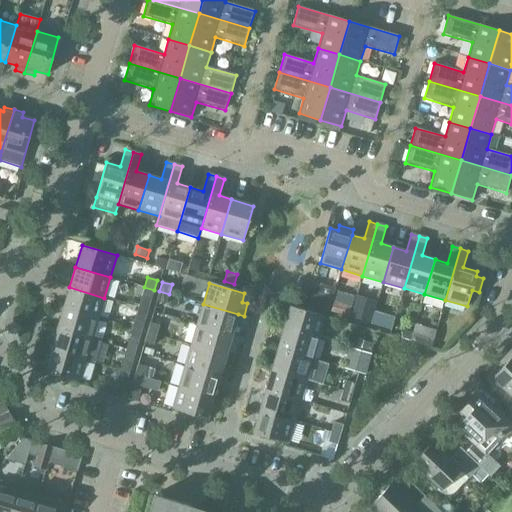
[(104,298),(69,287),(63,308),(98,318),(104,298)]
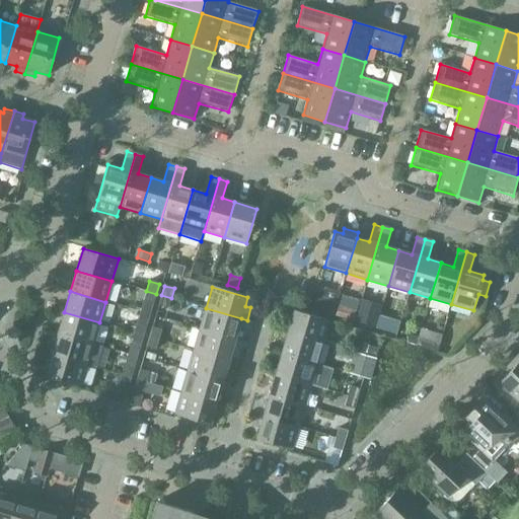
[(156,294),(146,291),(143,301),(153,304),(156,294)]
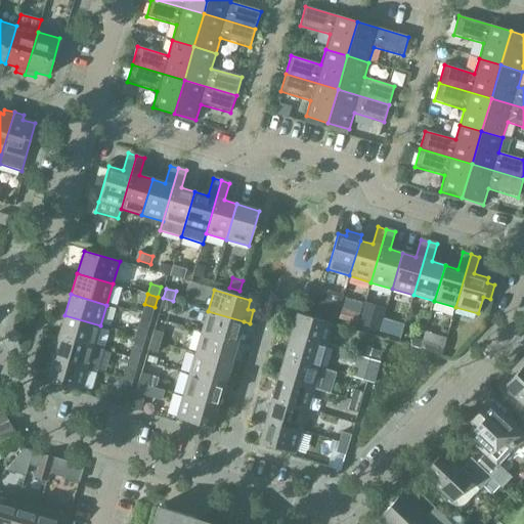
[(173,301),(163,298),(160,309),(170,311),(173,301)]
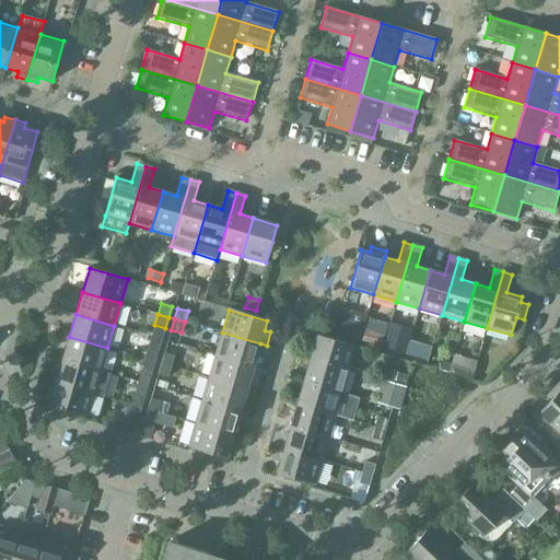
[(362,328),(336,321),(335,323),(331,333),(343,336),(358,340),(362,328)]
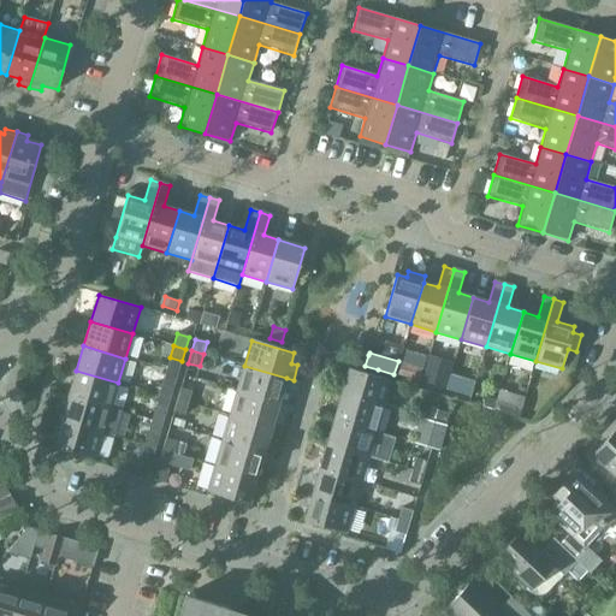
[(398,375),(419,381),(422,371),(402,363),(398,375)]
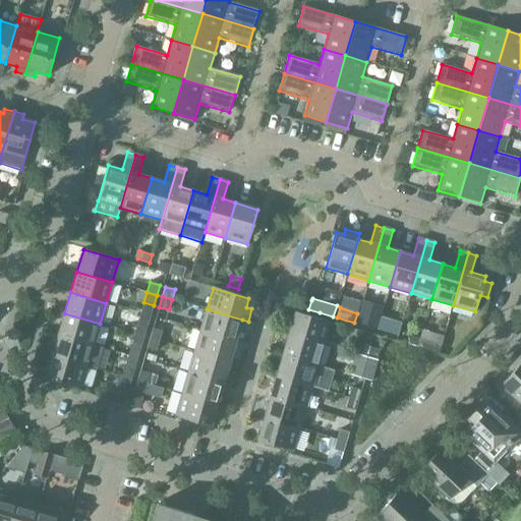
[(200,331),(236,341),(242,320),(207,309),(200,331)]
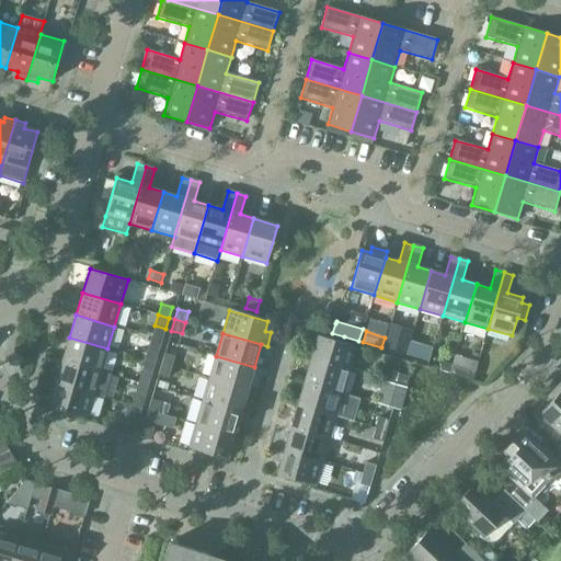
[(318,335),(311,359),(350,370),(356,347),(318,335)]
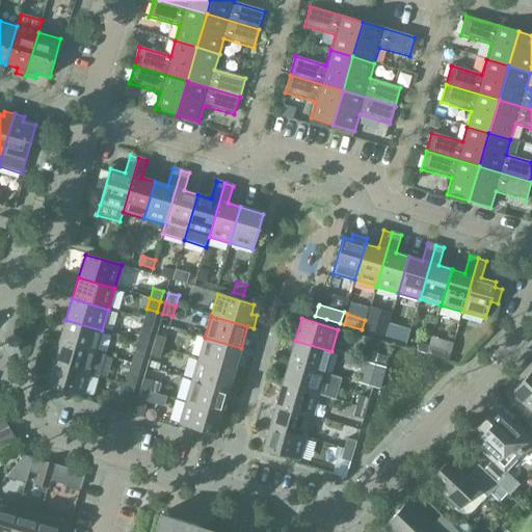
[(102,330),(65,320),(59,342),(96,352),(102,330)]
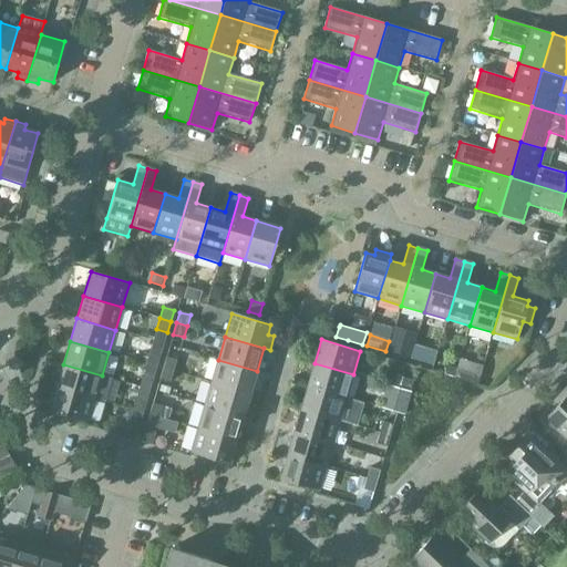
[(146,363),(157,367),(160,357),(150,353),(146,363)]
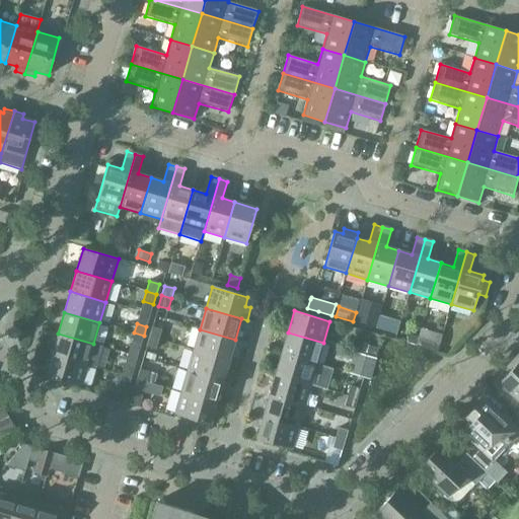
[(149,338),(159,341),(161,330),(152,327),(149,338)]
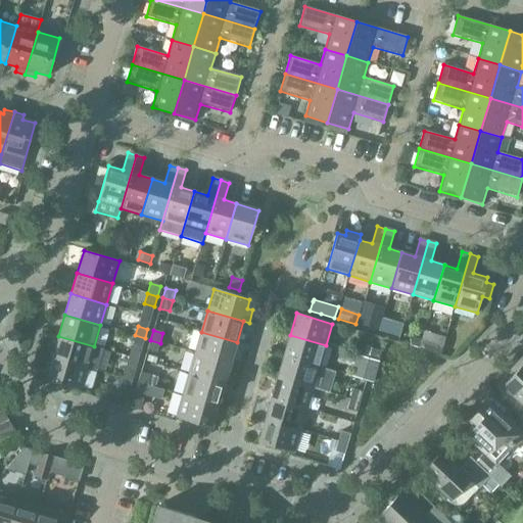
[(231,364),(237,342),(201,332),(195,353),(231,364)]
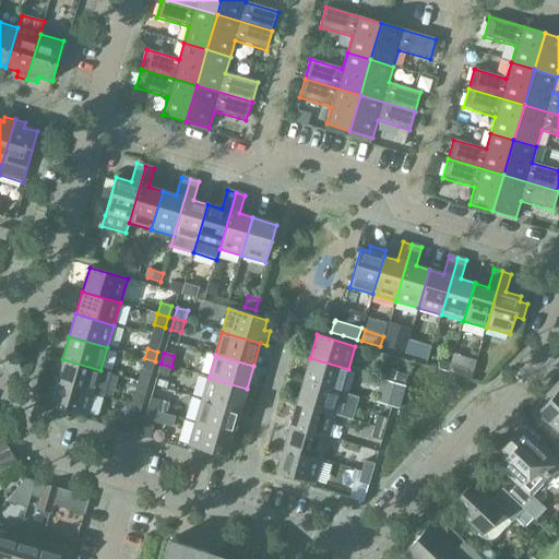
[(155,361),(144,358),(141,370),(152,372),(155,361)]
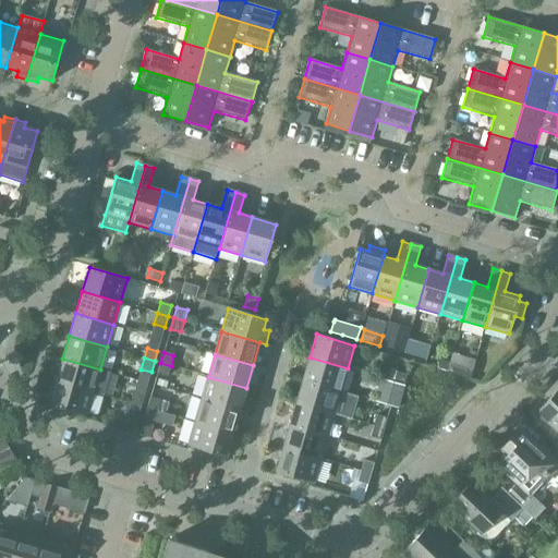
[(310,358),(303,380),(341,391),(348,368),(310,358)]
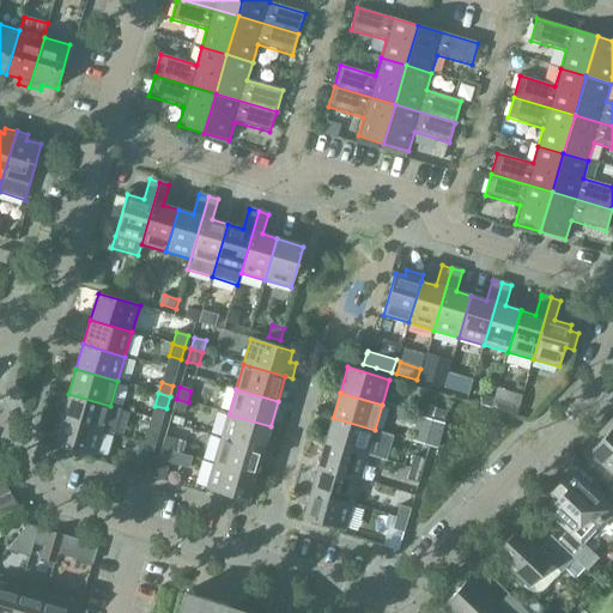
[(68,394),(61,419),(103,431),(110,406),(68,394)]
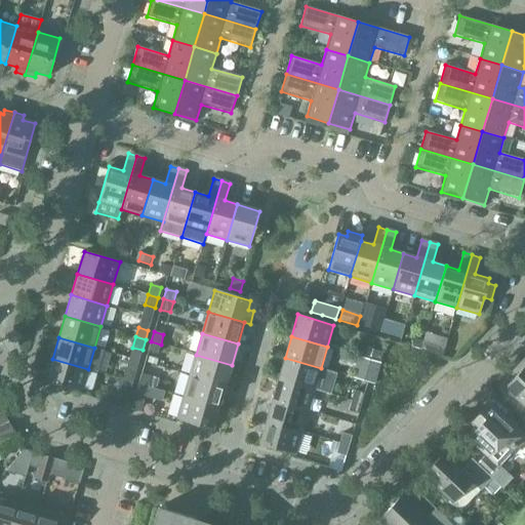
[(410,342),(409,347),(420,351),(422,347),(423,341),(412,337),(410,342)]
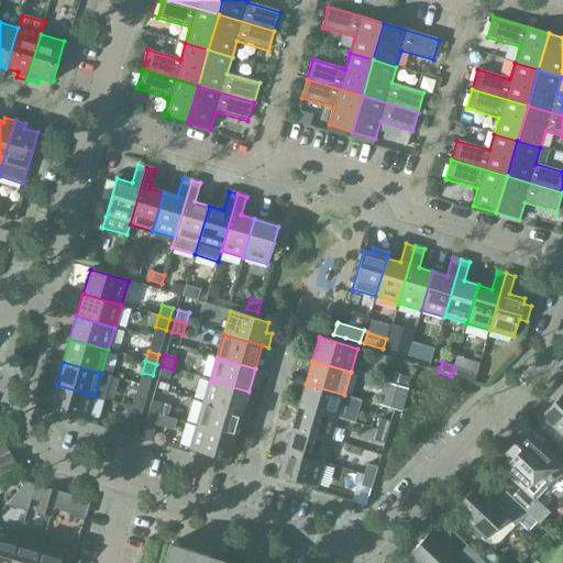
[(173,370),(162,366),(158,377),(169,381),(173,370)]
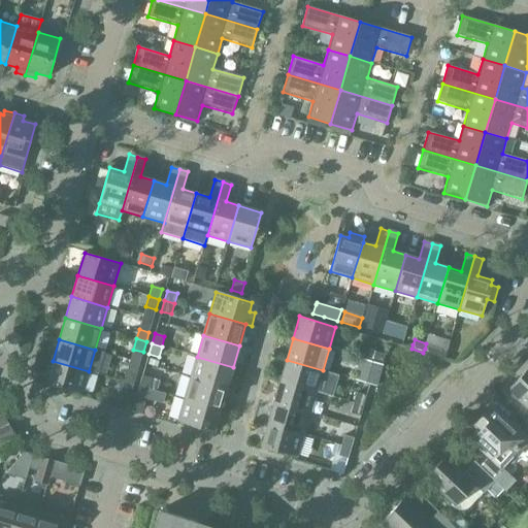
[(425,349),(423,353),(436,357),(444,359),(446,356),(448,350),(426,343),(425,349)]
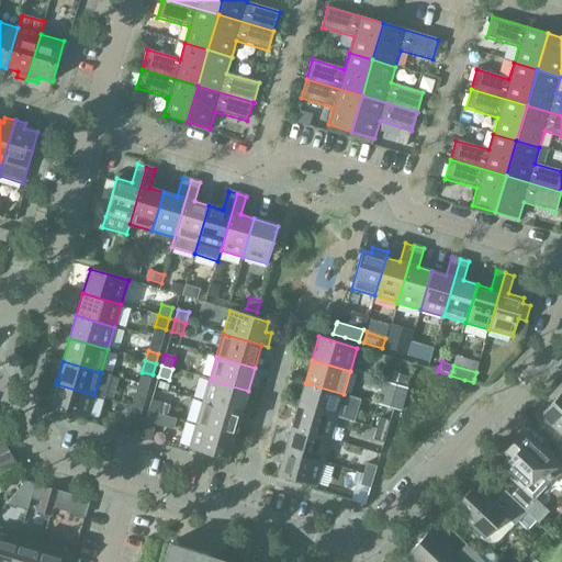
[(400,374),(396,385),(407,389),(409,378),(400,374)]
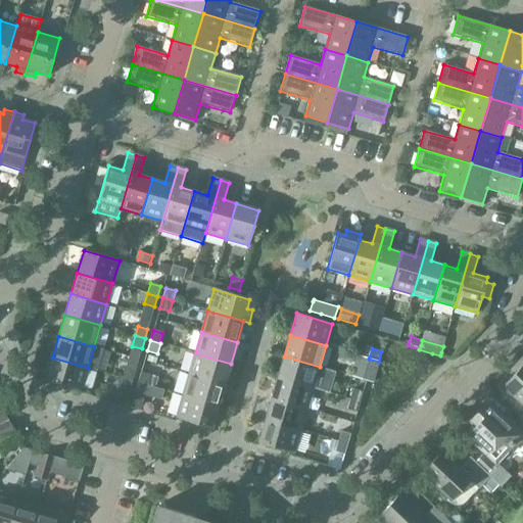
[(225,385),(231,364),(195,353),(189,374),(225,385)]
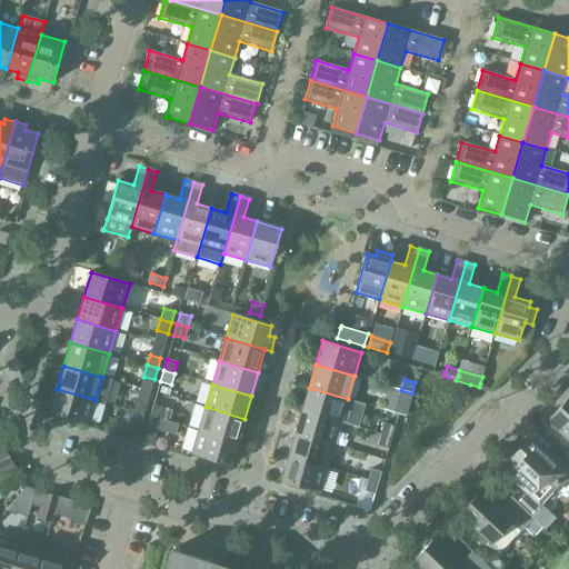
[(302,410),(341,422),(348,399),(309,388),(302,410)]
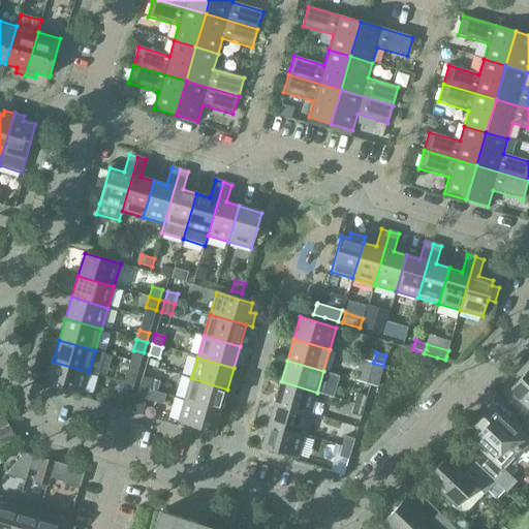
[(89,372),(53,362),(47,383),(83,395),(89,372)]
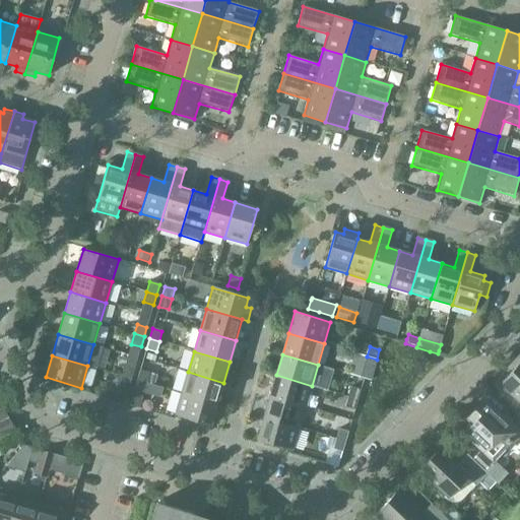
[(377,360),(367,356),(364,367),(374,370),(377,360)]
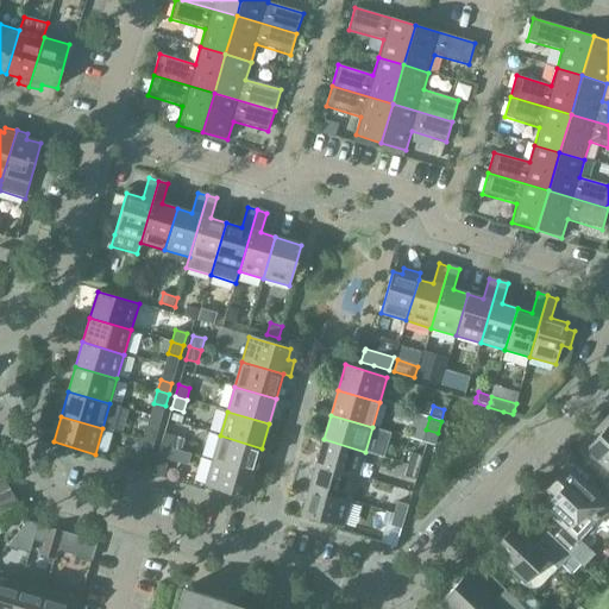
[(608,426),(586,451),(608,472),(608,426)]
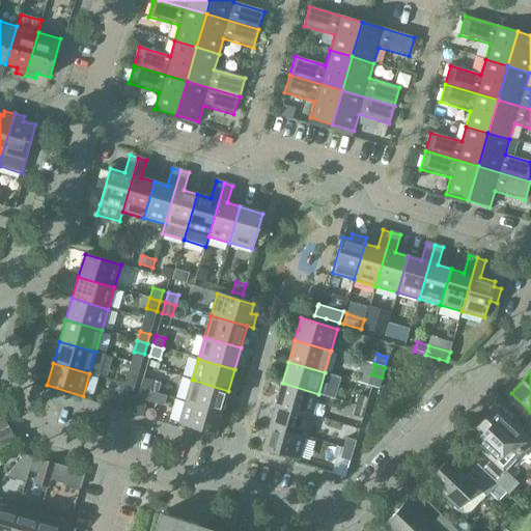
[(124,384),(134,387),(137,376),(128,373),(124,384)]
